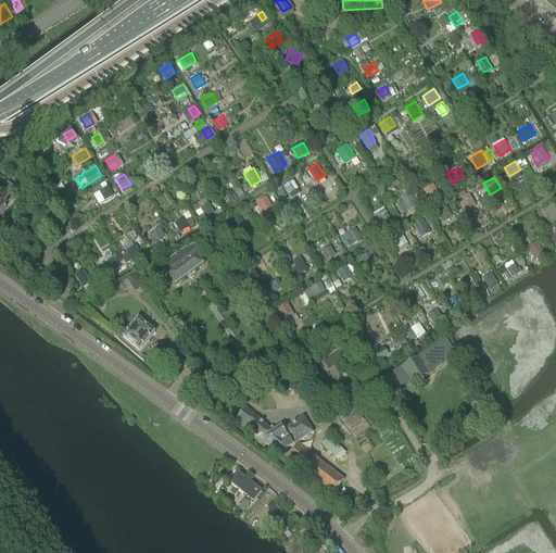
[(293,178),(283,184),(288,191),(298,186),(293,178)]
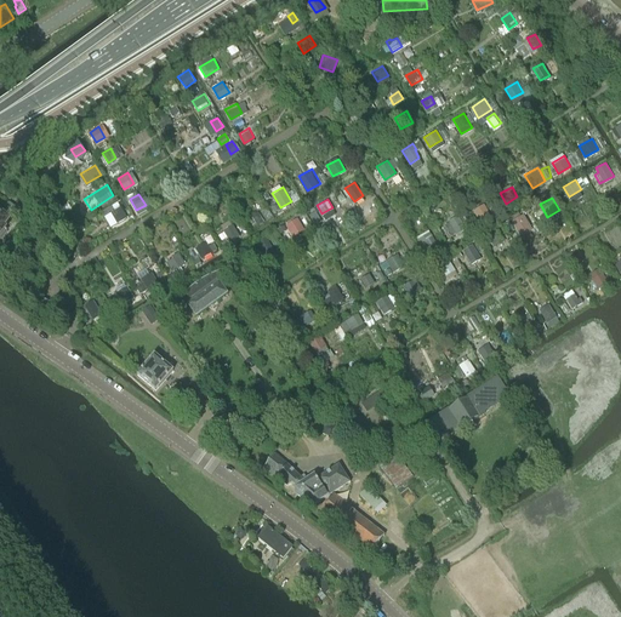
[(479,218),(490,212),(484,203),(472,209),(479,218)]
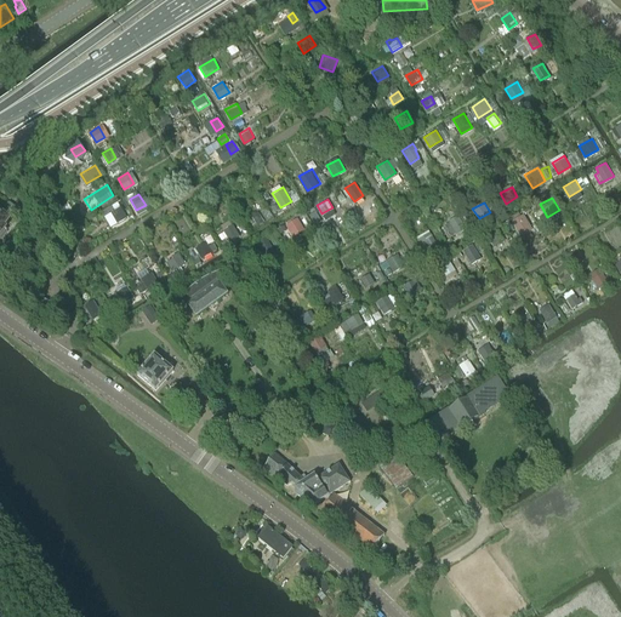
[(125,215),(119,205),(109,210),(115,220),(125,215)]
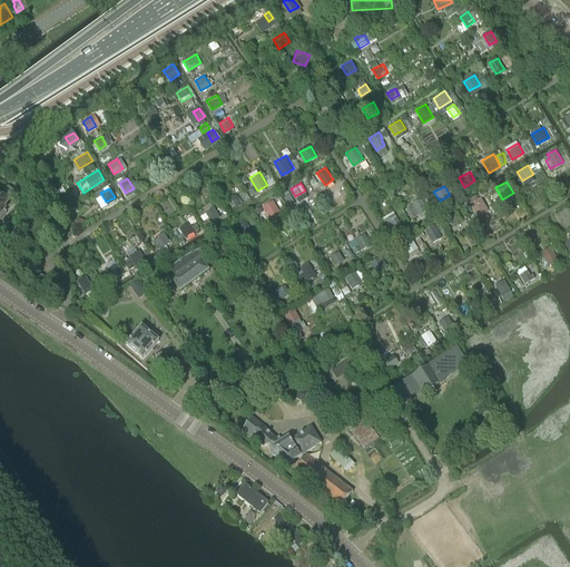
[(493,189),(488,192),(492,198),(498,195),(493,189)]
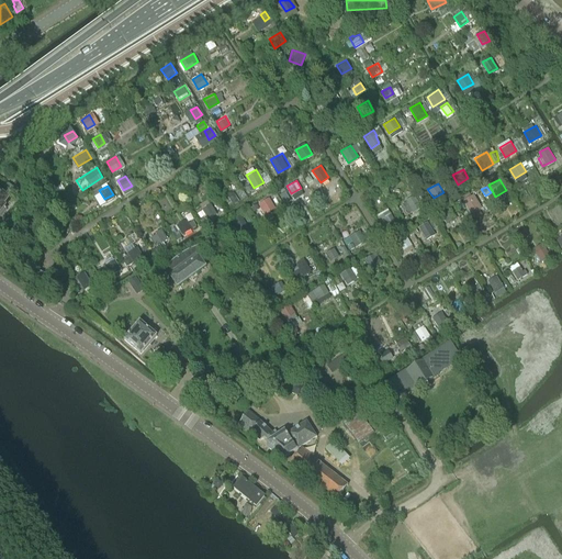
[(238,199),(234,190),(227,193),(232,202),(238,199)]
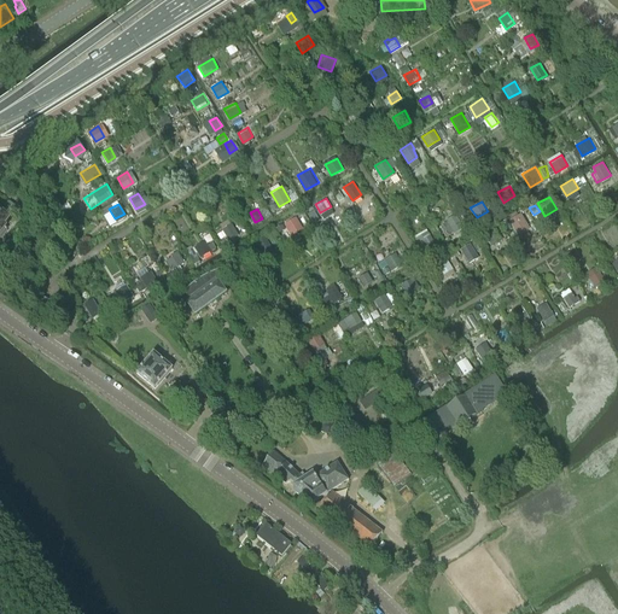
[(454,232),(464,226),(456,212),(445,218),(454,232)]
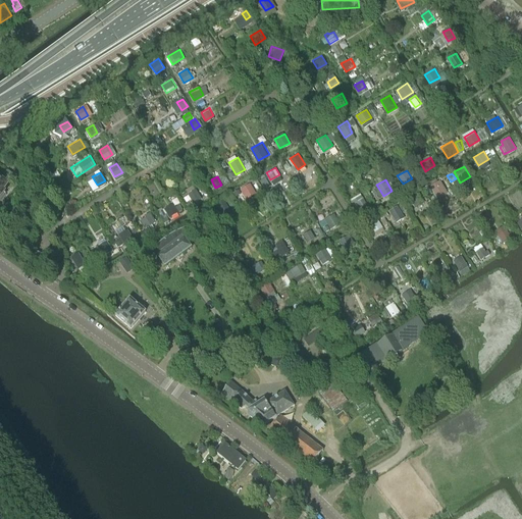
[(437,180),(430,185),(436,194),(444,189),(437,180)]
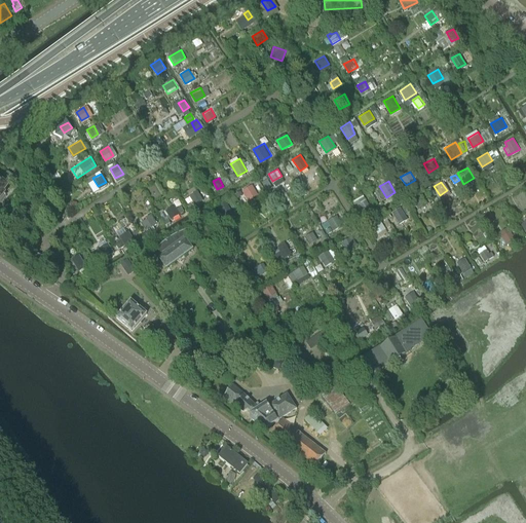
[(258,193),(252,184),(241,190),(248,199),(258,193)]
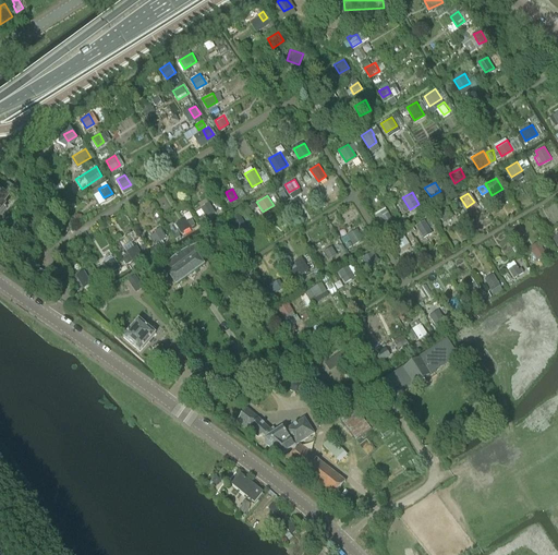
[(206,216),(215,210),(208,201),(199,206),(206,216)]
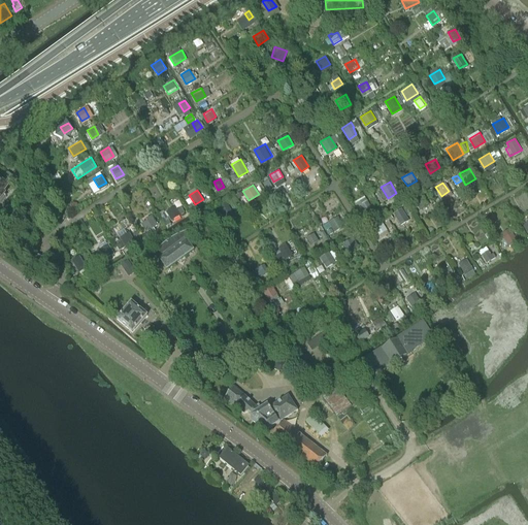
[(233,197),(228,200),(231,205),(236,202),(233,197)]
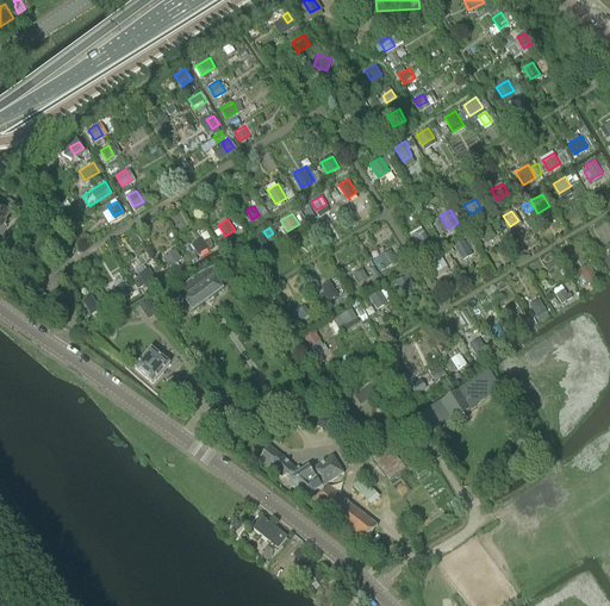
[(425,229),(414,236),(419,245),(430,238),(425,229)]
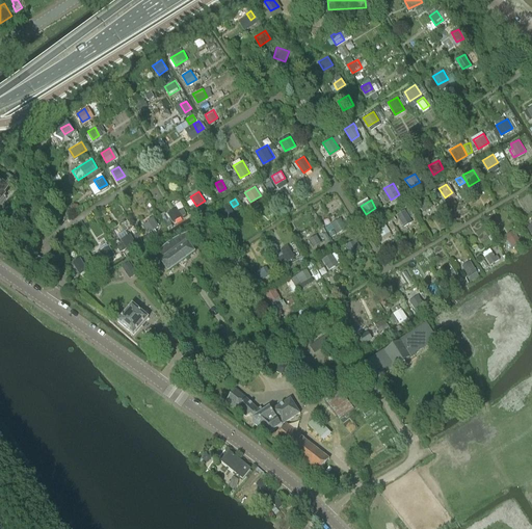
[(234,212),(228,203),(220,208),(225,216),(234,212)]
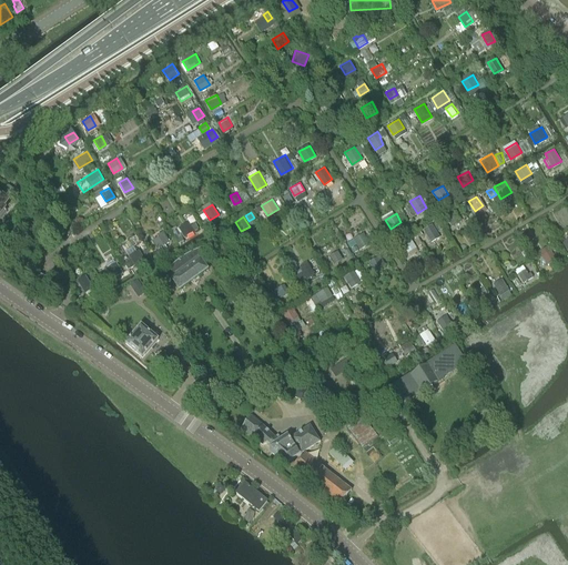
[(194,230),(188,220),(178,225),(183,235),(194,230)]
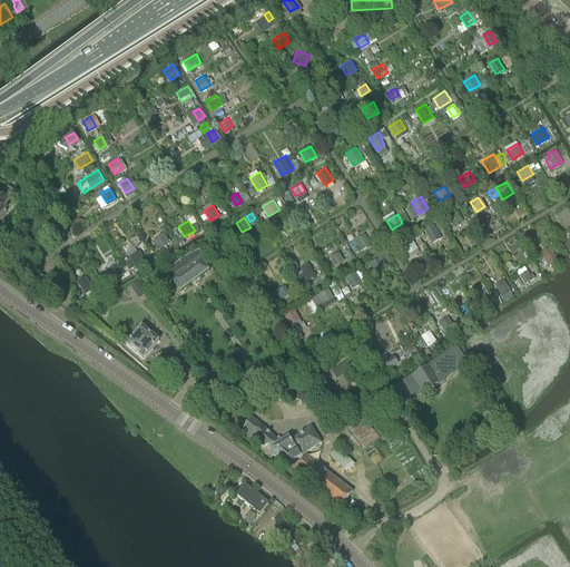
[(440,234),(433,223),(424,228),(431,240),(440,234)]
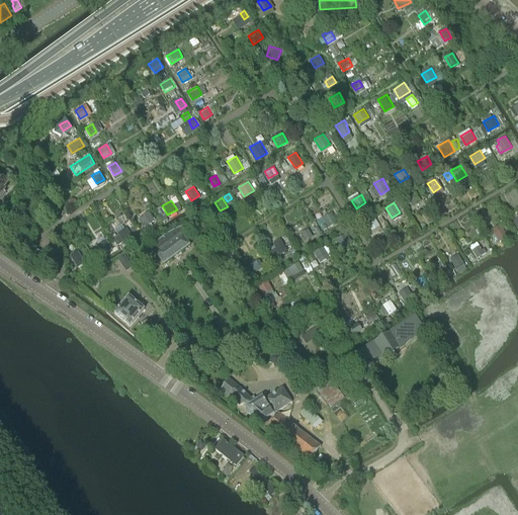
[(344,217),(339,208),(334,212),(338,220),(344,217)]
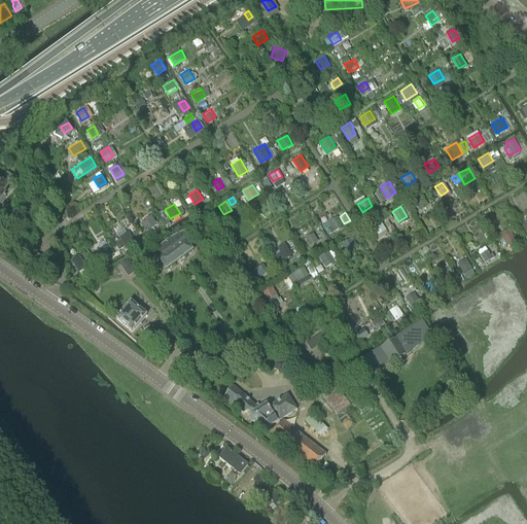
[(145,230),(156,223),(150,213),(144,216),(145,218),(140,221),(145,230)]
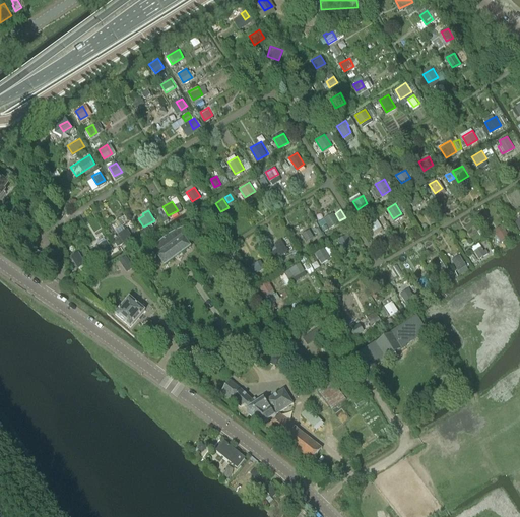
[(328,227),(338,221),(332,211),(323,217),(328,227)]
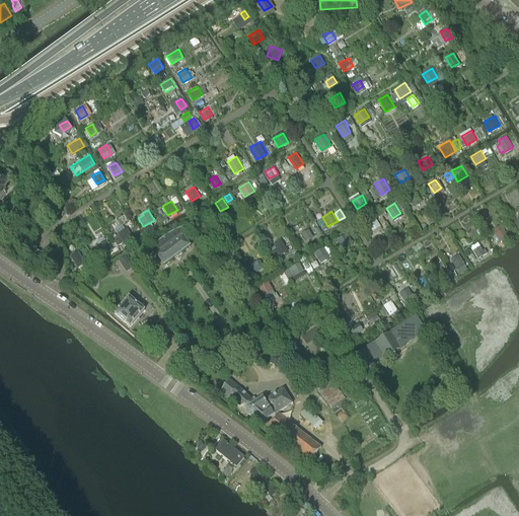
[(380,225),(374,215),(365,220),(371,230),(380,225)]
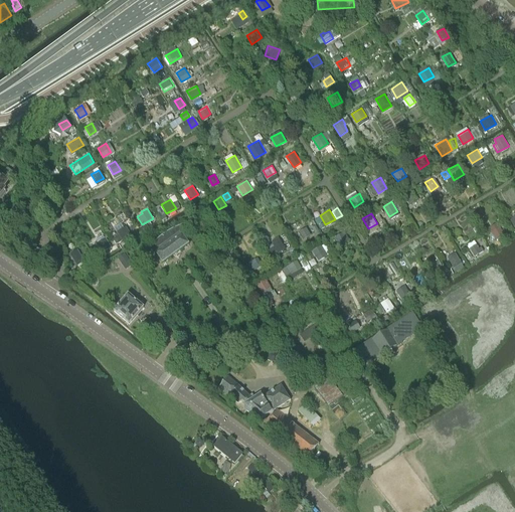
[(162,261),(188,242),(188,241),(181,232),(180,233),(179,231),(185,228),(187,220),(181,222),(175,224),(170,227),(164,230),(159,234),(154,238),(150,243),(146,247),(142,253),(150,253),(155,249),(156,251),(162,261)]
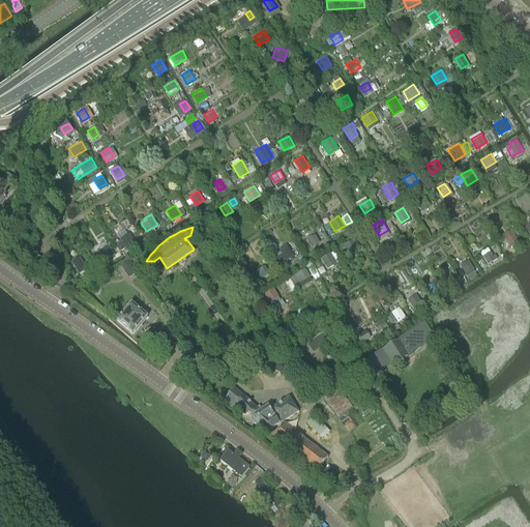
[(376,232),(373,227),(367,229),(371,235),(376,232)]
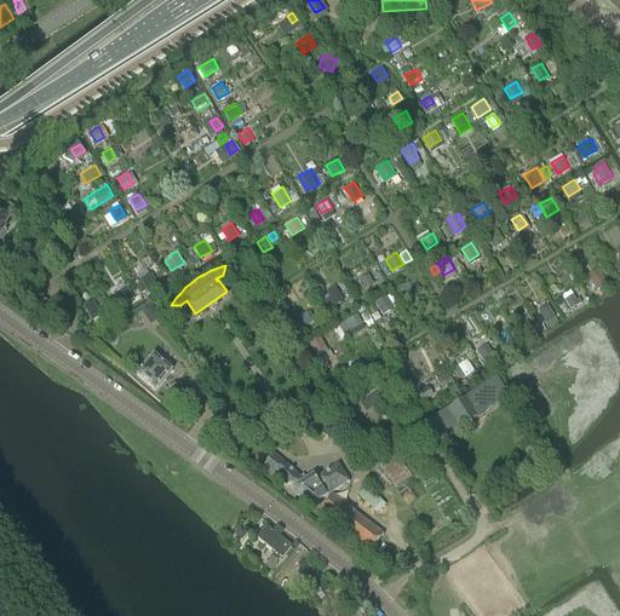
[(597,286),(607,280),(606,278),(608,277),(606,272),(603,274),(598,265),(587,272),(597,286)]
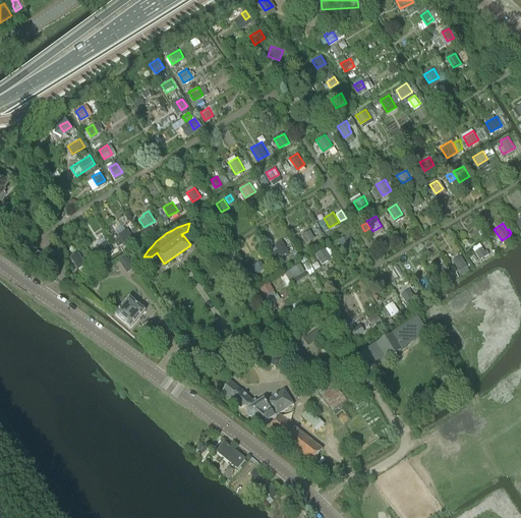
[(131,236),(126,227),(117,232),(119,235),(114,239),(117,245),(131,236)]
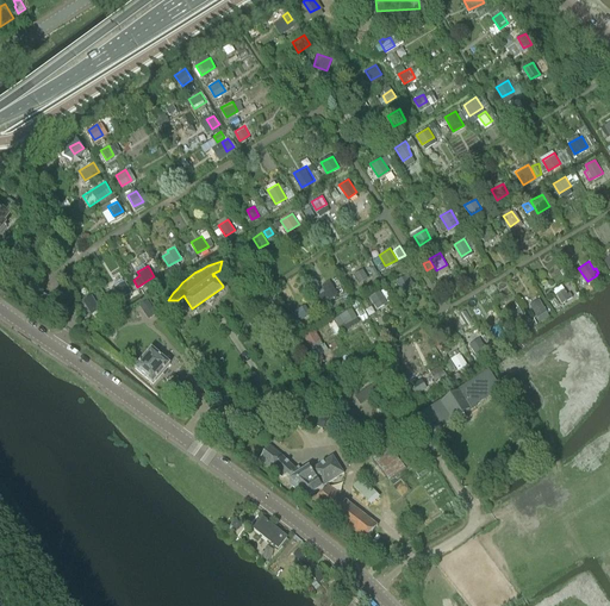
[(367,277),(361,267),(353,272),(359,282),(367,277)]
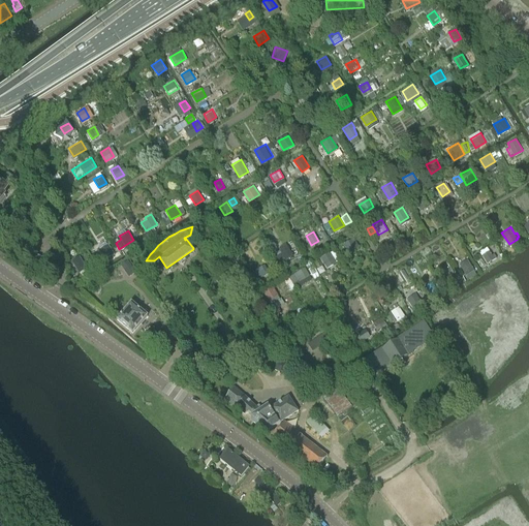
[(359,244),(354,236),(341,243),(346,251),(359,244)]
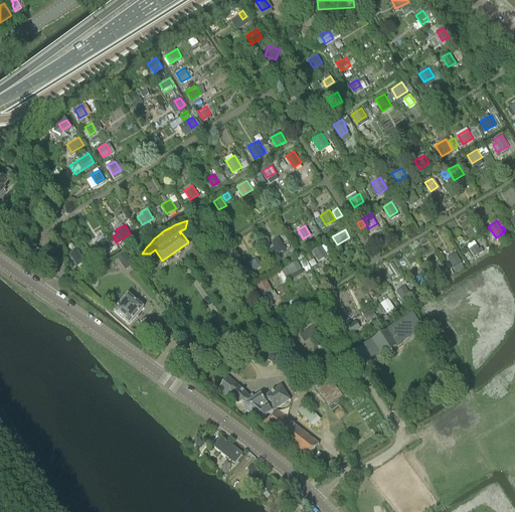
[(278,251),(285,247),(279,237),(273,242),(278,251)]
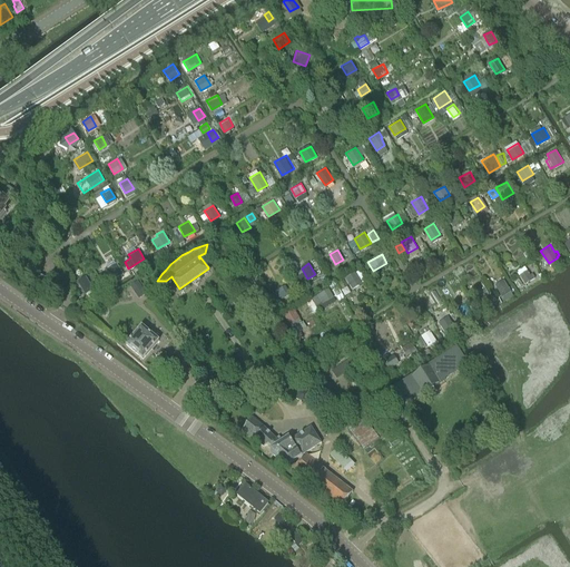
[(112,279),(121,273),(117,266),(108,272),(112,279)]
